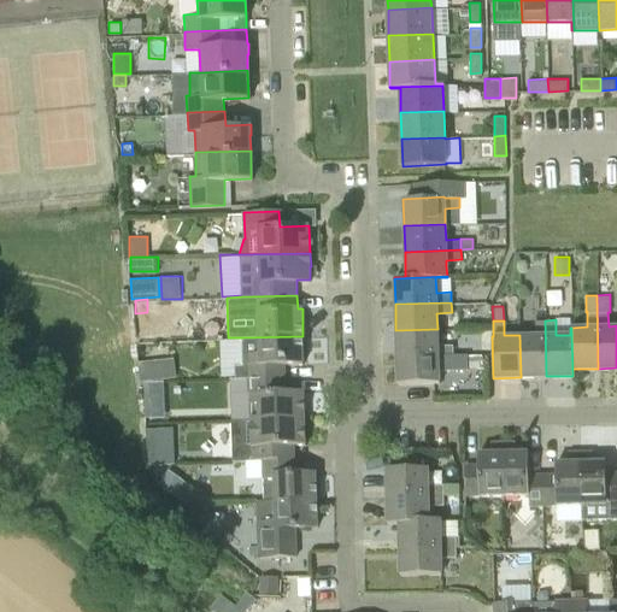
[(521,377),(546,376),(545,321),(534,321),(535,335),(519,335),(521,377)]
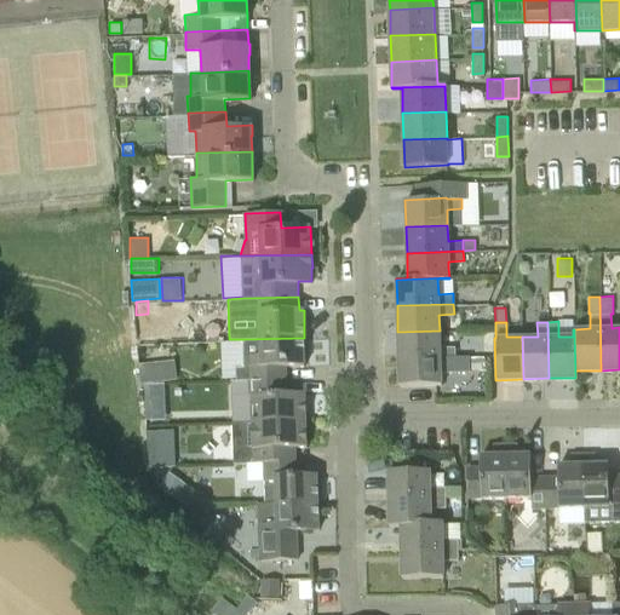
[(397,332),(399,357),(455,356),(455,345),(440,346),(440,331),(397,332)]
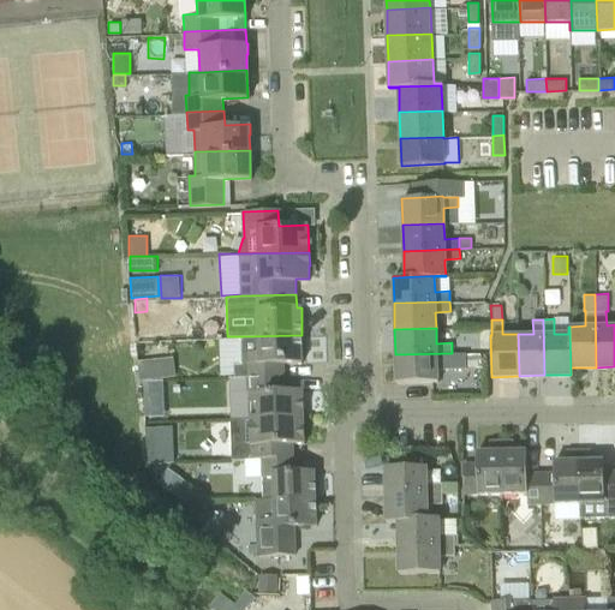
[(285,362),(303,362),(302,335),(243,336),(243,362),(236,362),(236,377),(250,377),(250,376),(285,376),(285,362)]
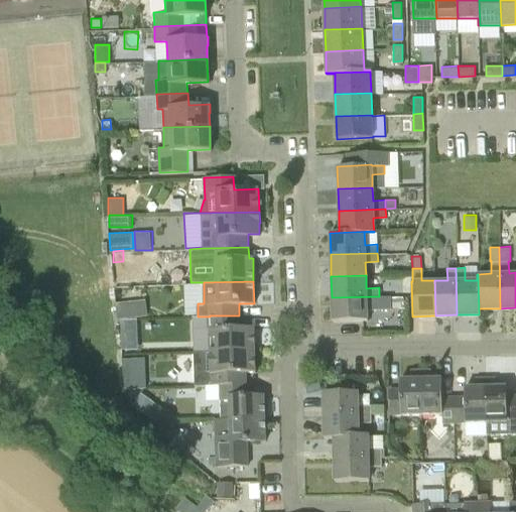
[(332,297),(333,321),(367,320),(367,309),(391,308),(391,296),(379,296),(332,297)]
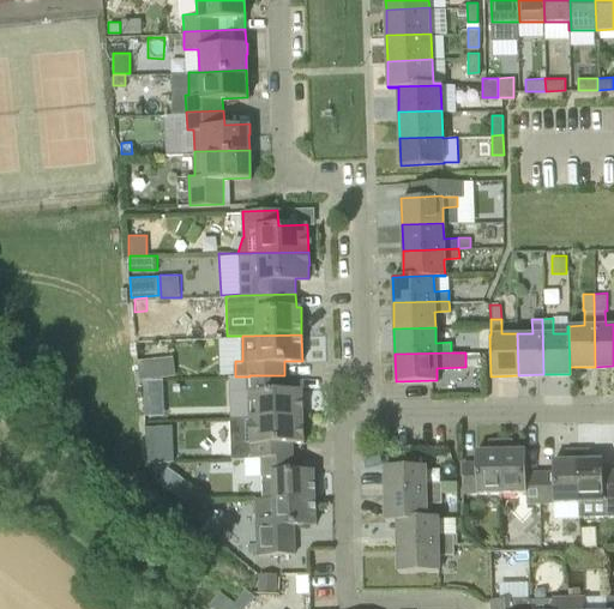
[(137,360),(139,379),(154,377),(150,359),(137,360)]
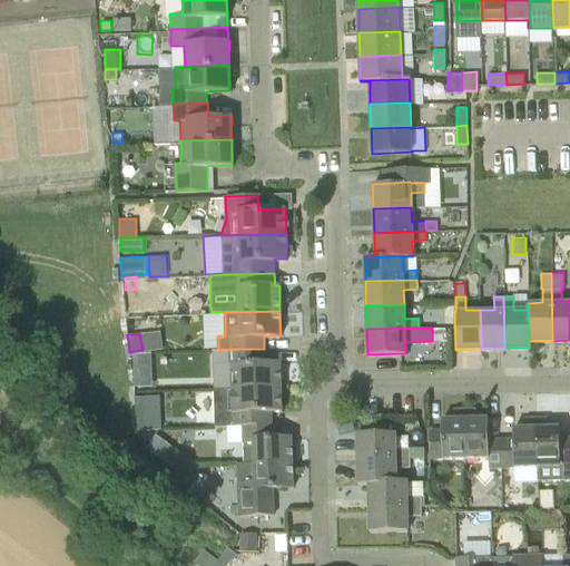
[(282,386),(282,361),(264,361),(264,349),(232,349),(232,350),(233,387),(282,386)]
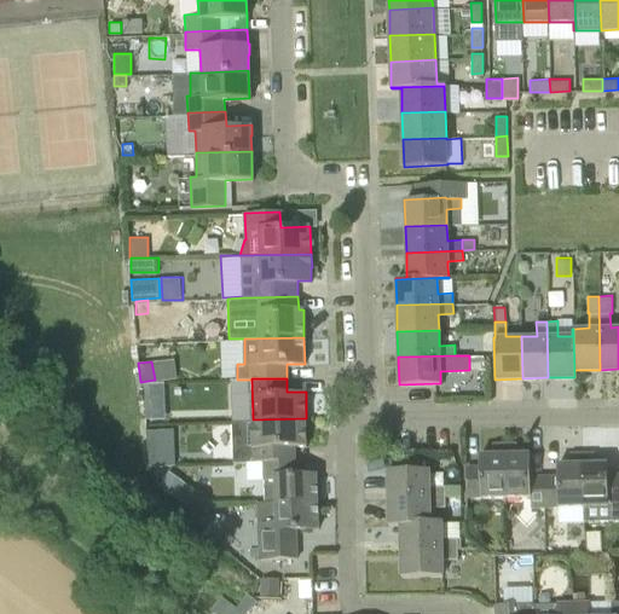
[(145,395),(165,395),(165,381),(145,381),(145,395)]
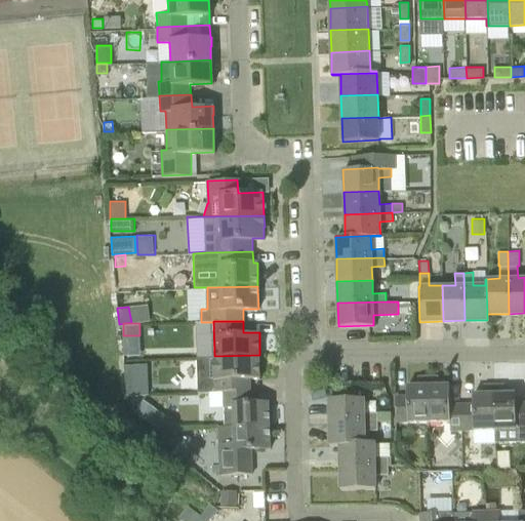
[(259,355),(214,356),(197,357),(198,392),(225,391),(234,390),(251,390),(250,378),(260,377),(259,355)]
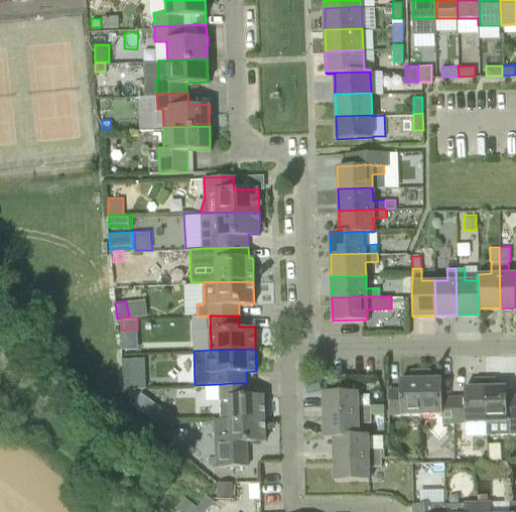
[(389,414),(423,413),(422,369),(410,369),(410,379),(400,379),(400,388),(389,388),(389,414)]
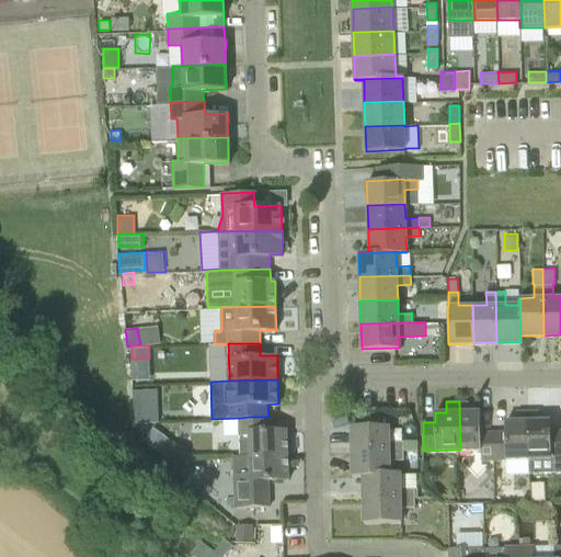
[(468,401),(459,401),(460,450),(481,450),(481,459),(495,458),(494,429),(481,429),(480,411),(468,411),(468,401)]
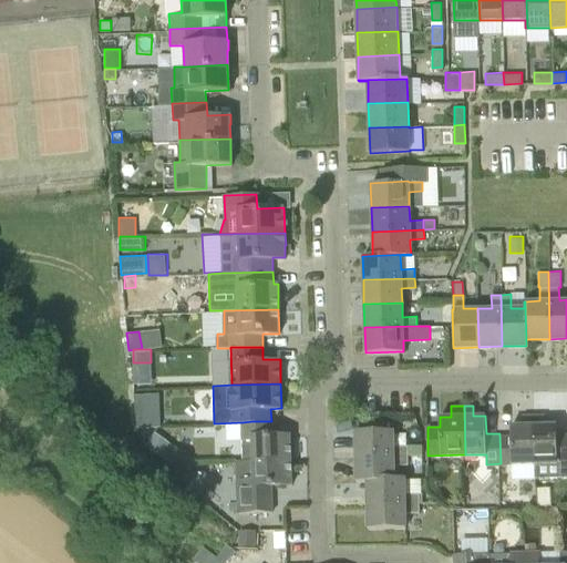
[(143,426),(161,425),(161,411),(142,412),(143,426)]
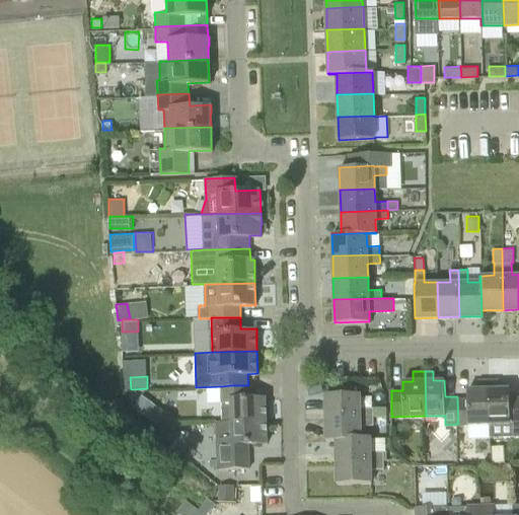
[(467,389),(467,396),(457,396),(458,424),(467,424),(467,425),(491,424),(490,379),(477,379),(478,388),(467,389)]
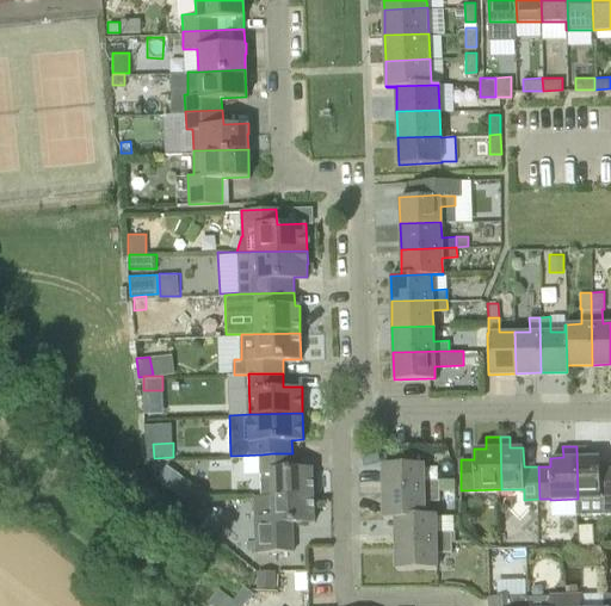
[(587,446),(576,446),(578,499),(578,512),(600,512),(610,511),(610,464),(600,465),(600,457),(587,457),(587,446)]
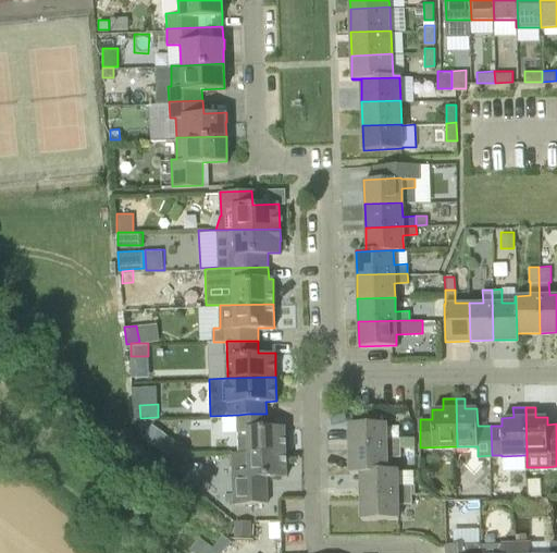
[(248,414),(238,415),(238,431),(238,439),(249,439),(249,452),(286,451),(286,426),(267,427),(267,414),(248,414)]
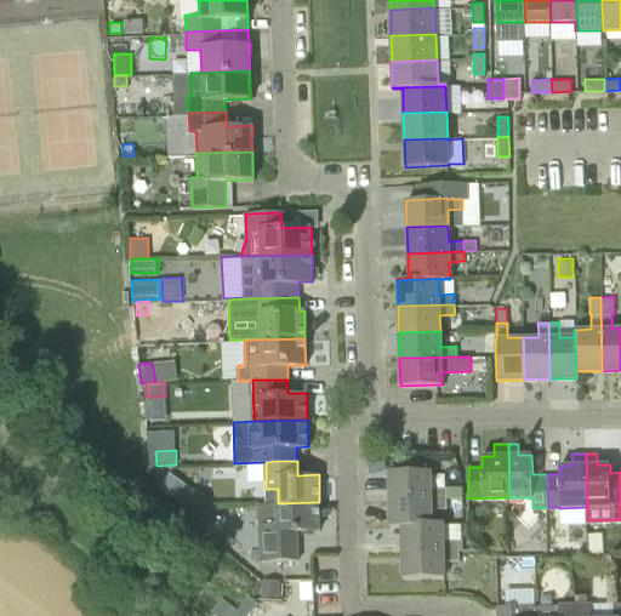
[(389,471),(389,498),(446,497),(446,486),(431,488),(431,471),(389,471)]
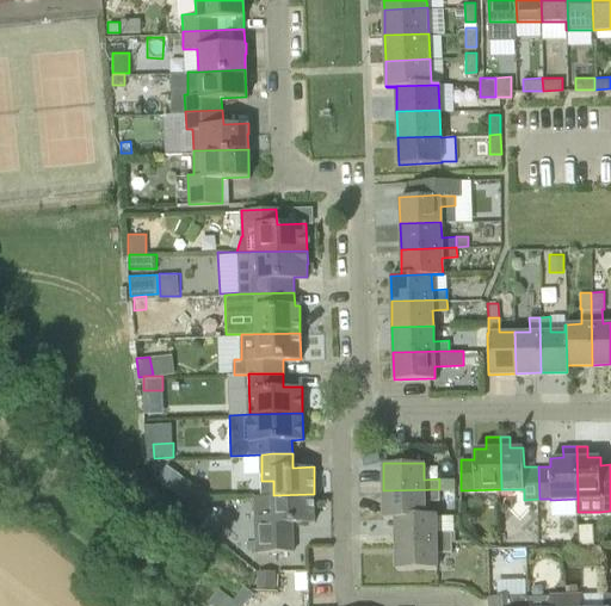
[(164,483),(176,492),(185,477),(174,469),(164,483)]
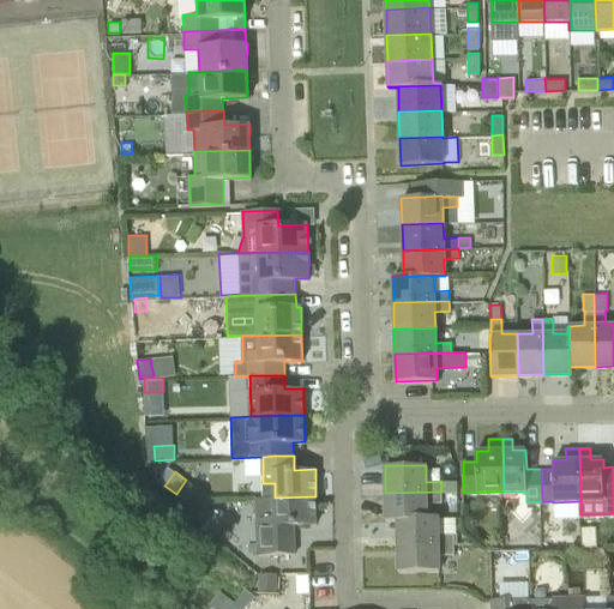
[(441,502),(441,492),(385,493),(385,518),(438,518),(438,516),(427,517),(427,502),(441,502)]
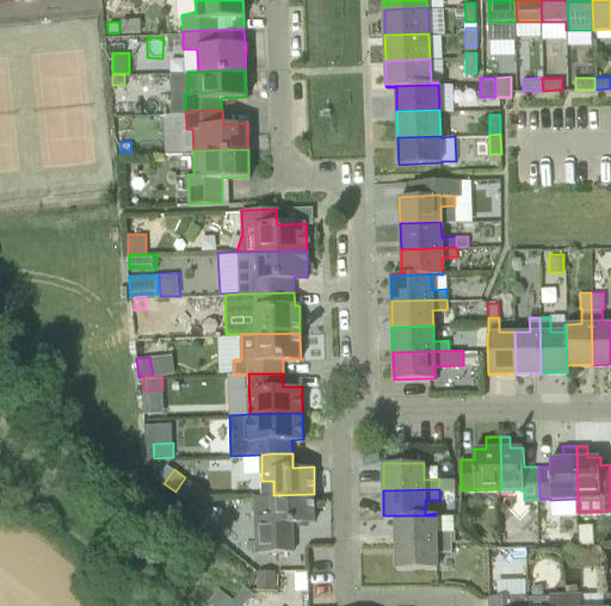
[(455,499),(455,489),(439,489),(439,500),(455,499)]
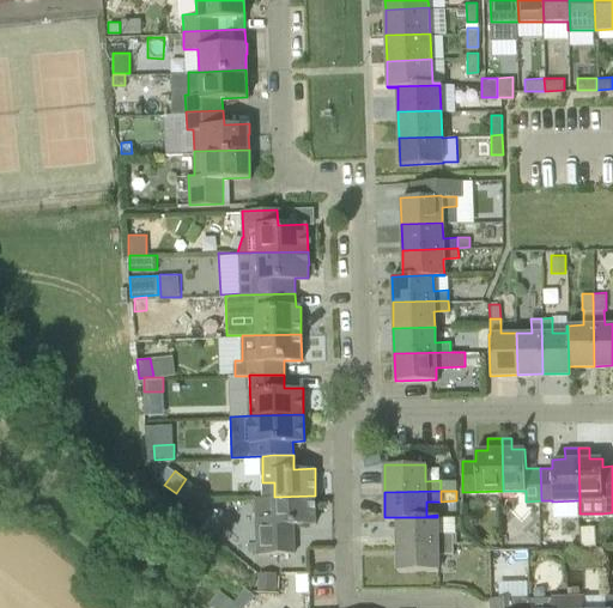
[(315,496),(274,497),(254,497),(256,553),(295,552),(293,523),(316,522),(315,496)]
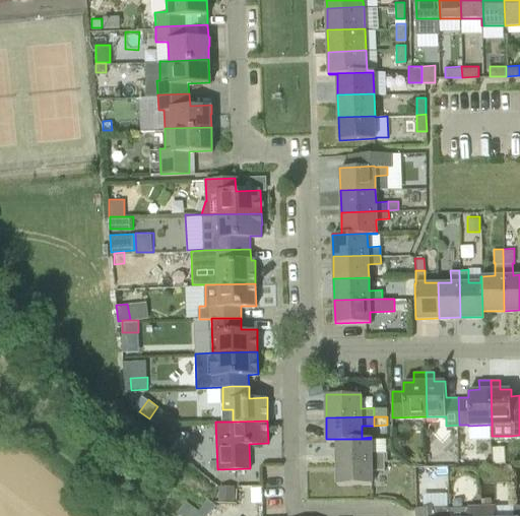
[(336,441),(336,461),(384,460),(384,451),(372,452),(371,439),(326,439),(326,441),(336,441)]
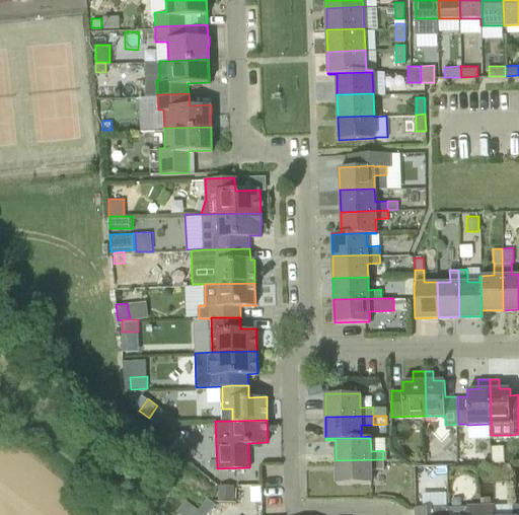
[(383,468),(383,459),(336,460),(337,483),(371,483),(371,468),(383,468)]
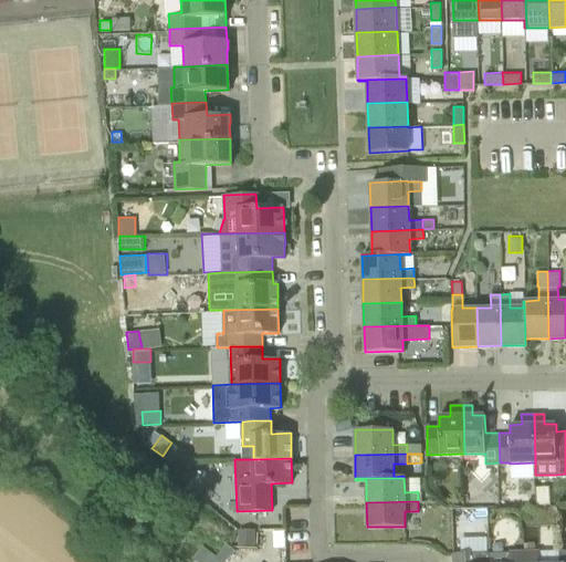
[(238,530),(238,547),(255,547),(255,530),(238,530)]
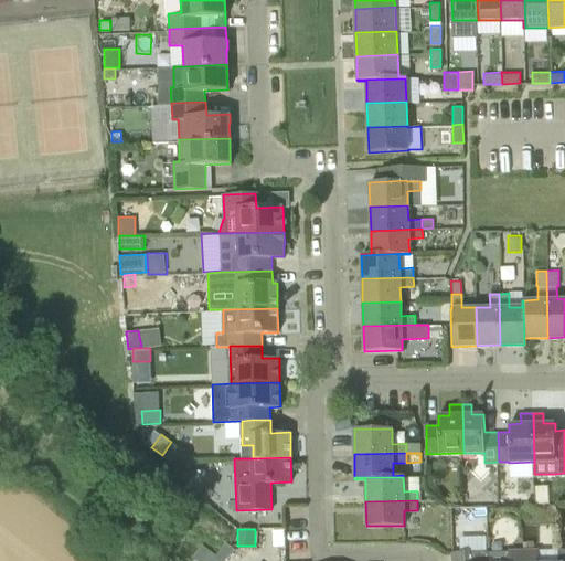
[(193,556),(200,560),(223,560),(233,549),(226,543),(225,542),(215,554),(202,543),(193,556)]
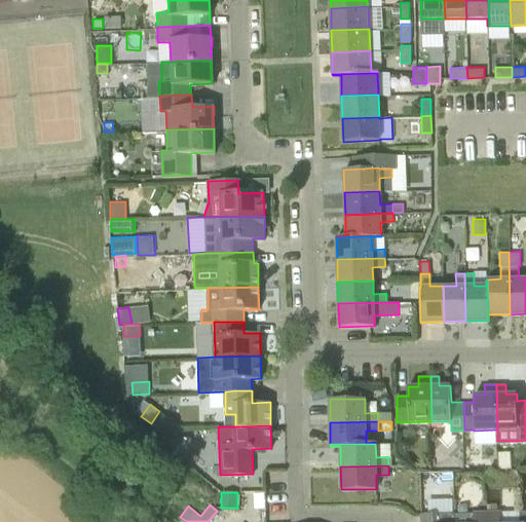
[(497,510),(487,510),(486,521),(501,521),(501,509),(497,510)]
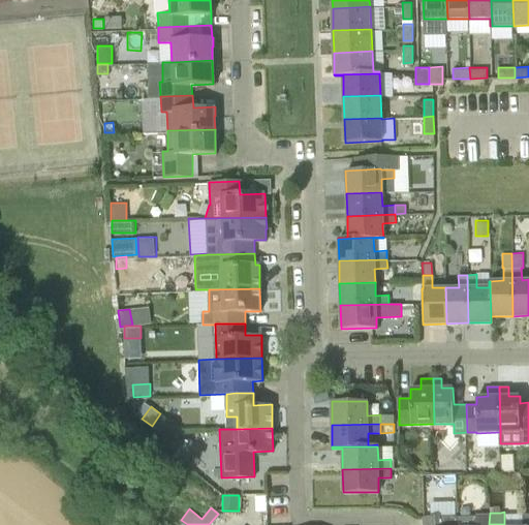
[(475,524),(489,524),(490,513),(475,513),(475,524)]
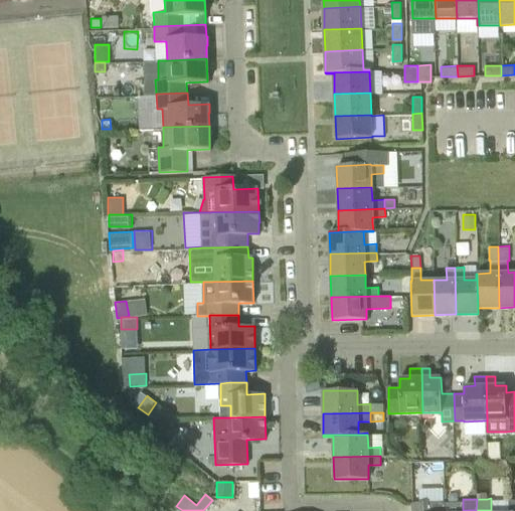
[(445,510),(445,501),(412,502),(412,510),(445,510)]
